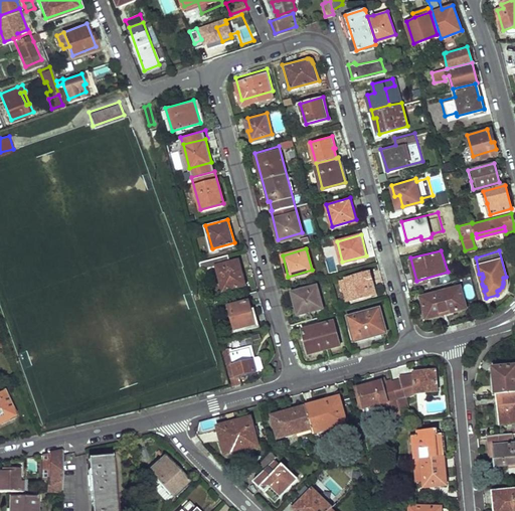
[(216,264),(223,289),(245,283),(238,259),(230,261),(227,252),(199,261),(201,268),(216,264)]
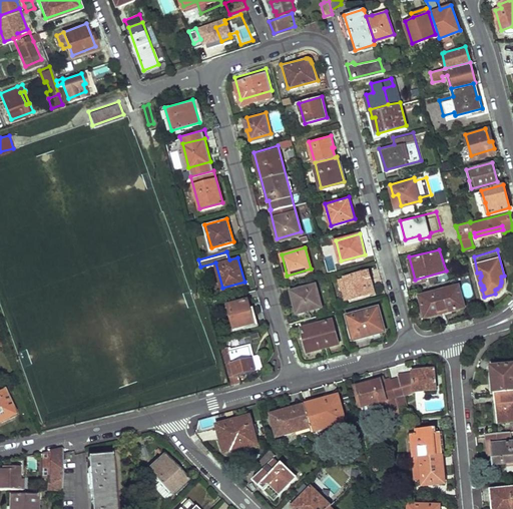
[(369,270),(344,276),(350,298),(375,291),(369,270)]
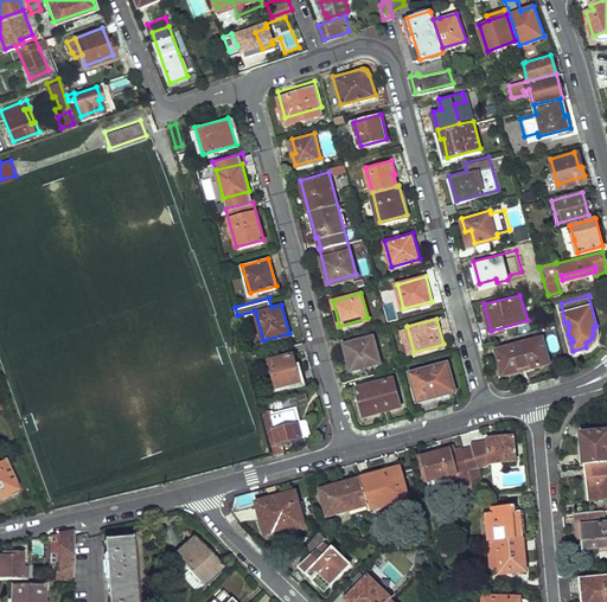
[(407,354),(414,352),(407,326),(400,328),(407,354)]
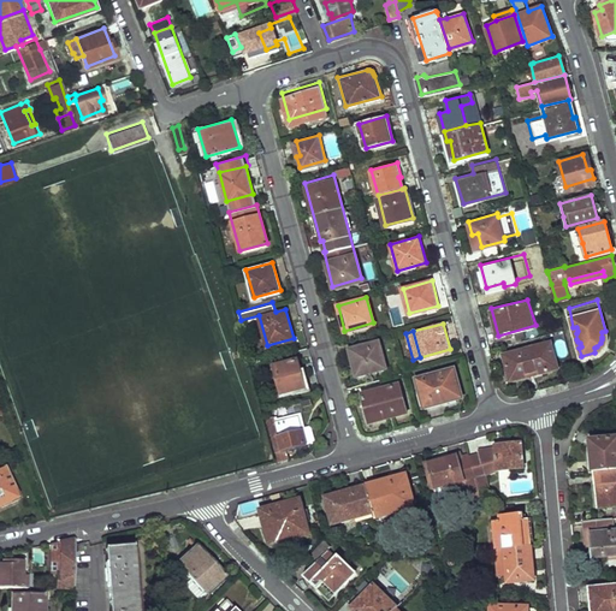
[(349,348),(356,374),(385,366),(378,340),(349,348)]
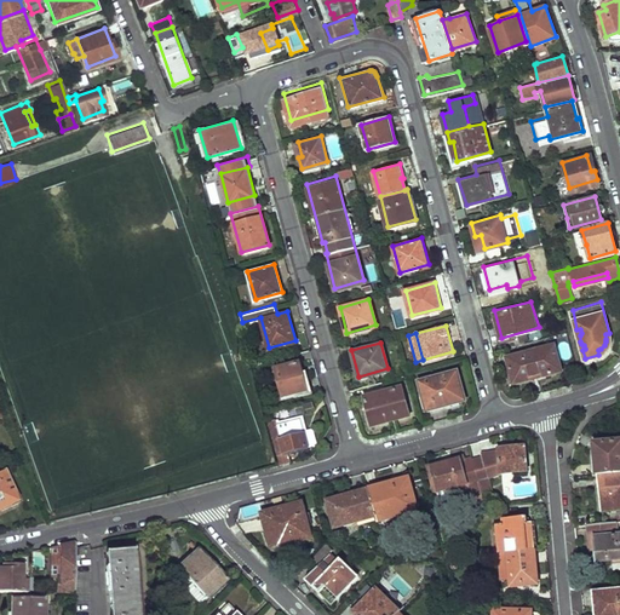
[(506,355),(514,381),(560,368),(554,343),(506,355)]
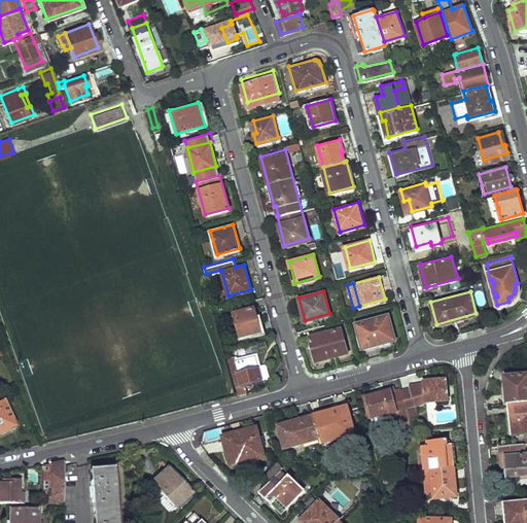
[(233,311),(239,337),(262,330),(255,305),(233,311)]
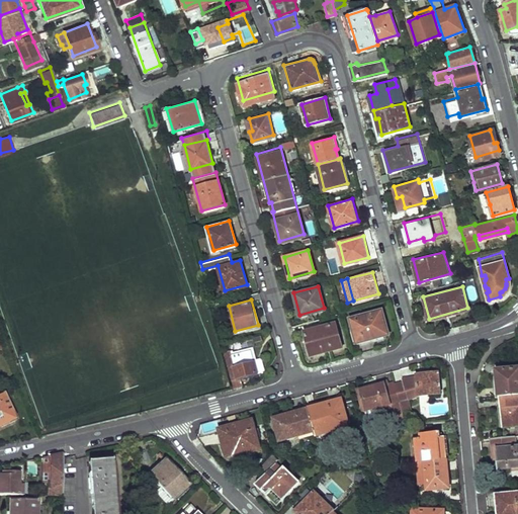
[(350,317),(357,342),(386,335),(389,332),(381,309),(350,317)]
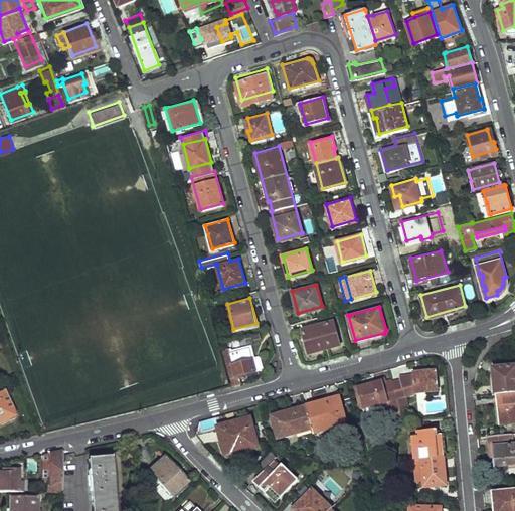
[(334,320),(302,328),(310,352),(340,344),(334,320)]
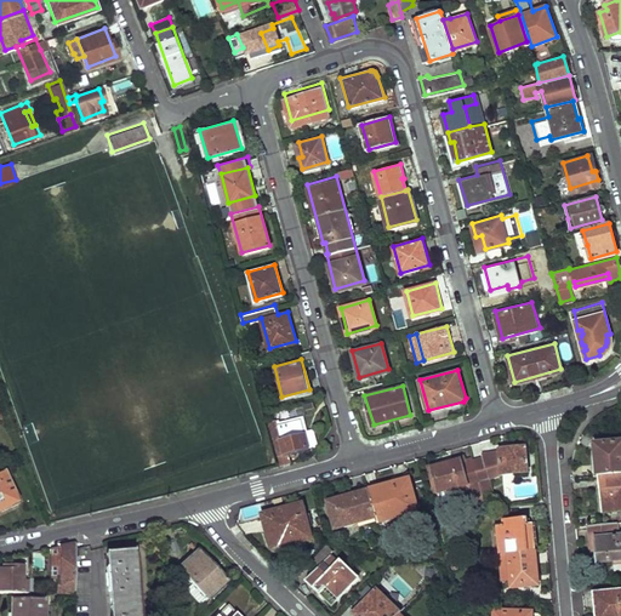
[(271,420),(281,462),(290,460),(288,451),(309,445),(302,417),(278,425),(277,418),(271,420)]
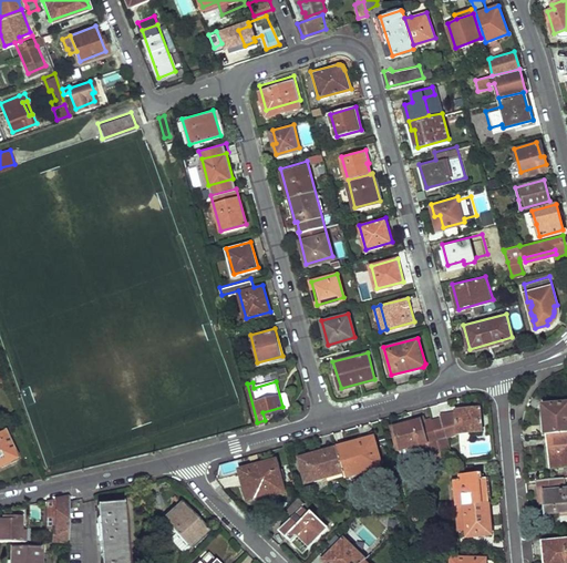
[(566,401),(538,405),(539,420),(543,420),(544,432),(566,430),(566,401)]
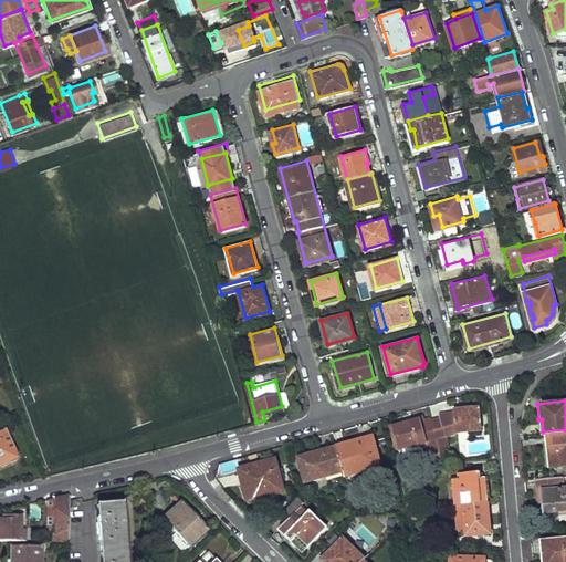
[(480,428),(478,406),(456,407),(456,409),(440,410),(441,416),(432,418),(438,439),(440,450),(449,446),(447,437),(458,430),(480,428)]
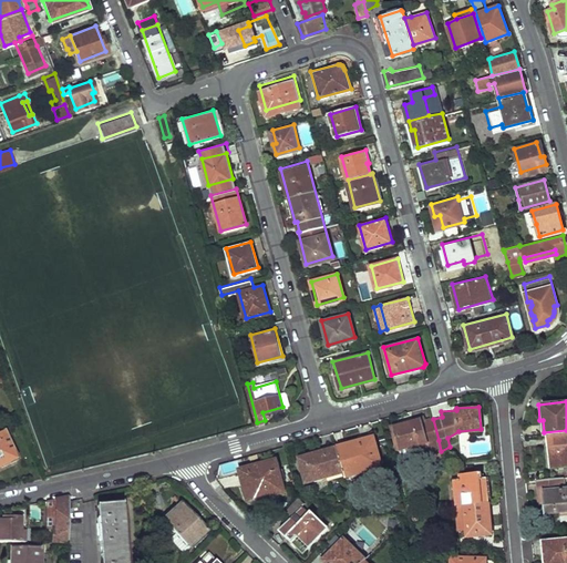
[(432,418),(414,422),(413,420),(392,426),(398,448),(419,442),(419,446),(439,440),(433,419),(432,418)]
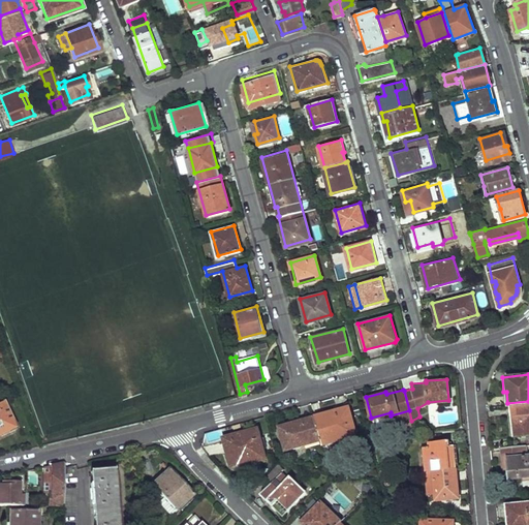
[(0,431),(16,424),(3,400),(0,401),(0,431)]
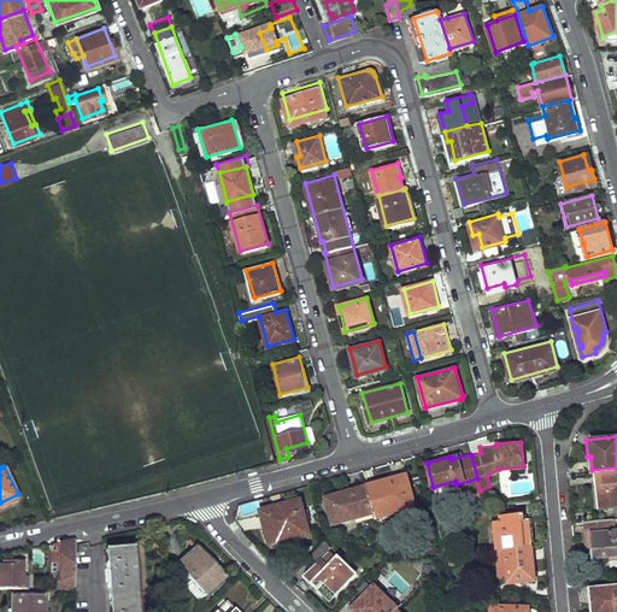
[(616,468),(592,470),(595,505),(616,502),(616,468)]
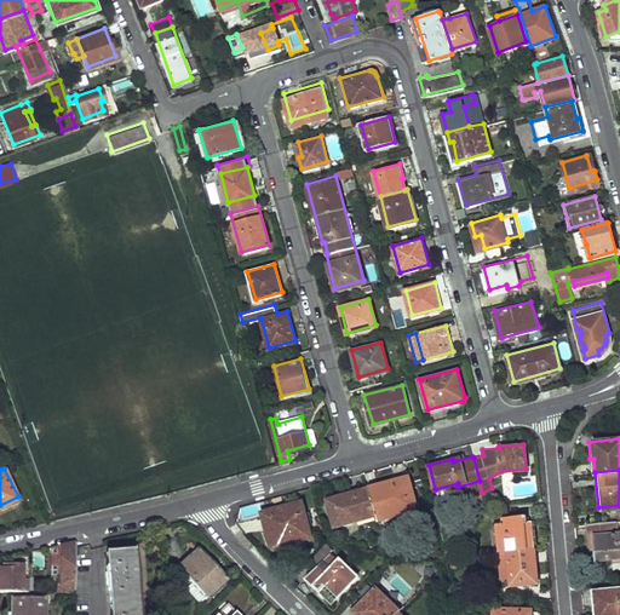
[(373,510),(377,518),(411,510),(413,509),(417,504),(408,476),(400,478),(396,483),(379,488),(378,484),(368,487),(373,510)]
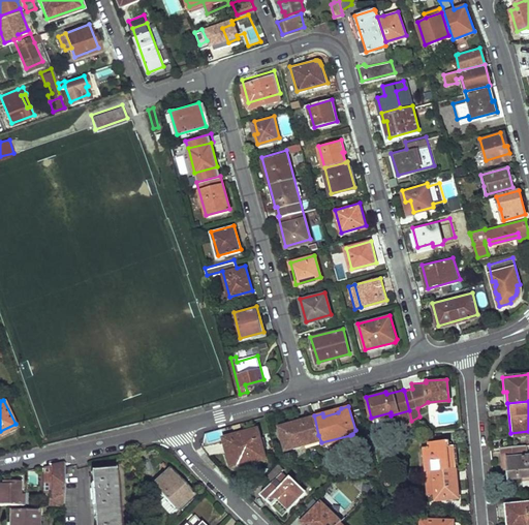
[(280,426),(286,448),(305,442),(304,439),(318,435),(314,415),(280,426)]
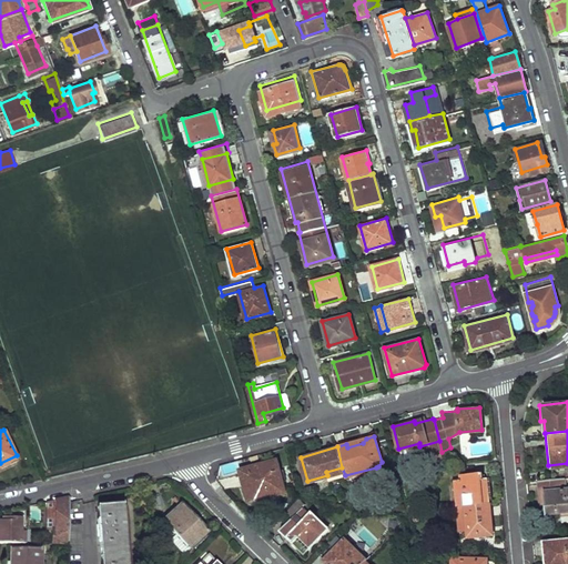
[(444,460),(443,452),(436,454),(437,460),(434,464),(438,467),(444,460)]
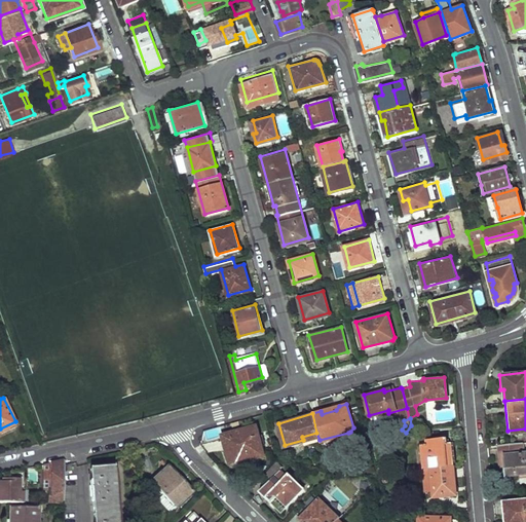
[(223,435),(229,459),(238,457),(239,459),(264,453),(256,425),(223,435)]
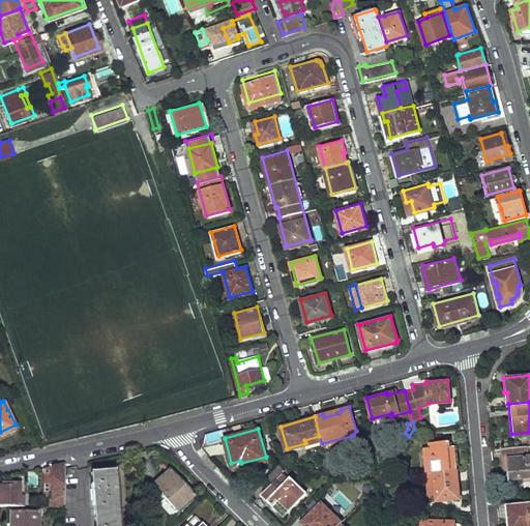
[(431,465),(432,471),(434,470),(457,469),(453,446),(450,446),(449,439),(431,441),(431,446),(425,447),(427,458),(423,458),(425,465),(431,465)]
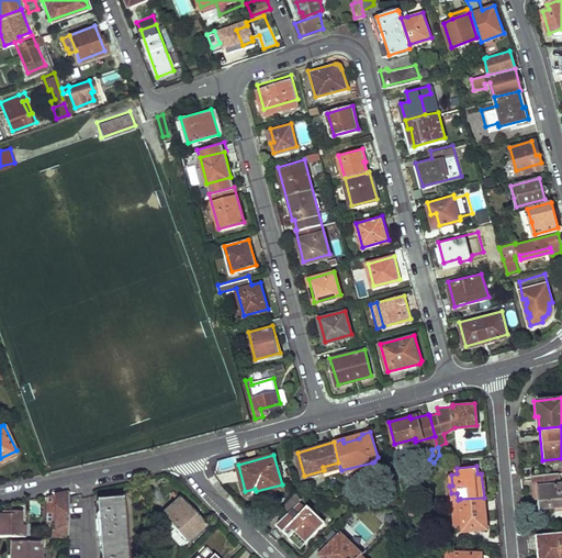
[(558,470),(531,473),(532,488),(537,488),(539,508),(561,505),(561,481),(559,482),(558,470)]
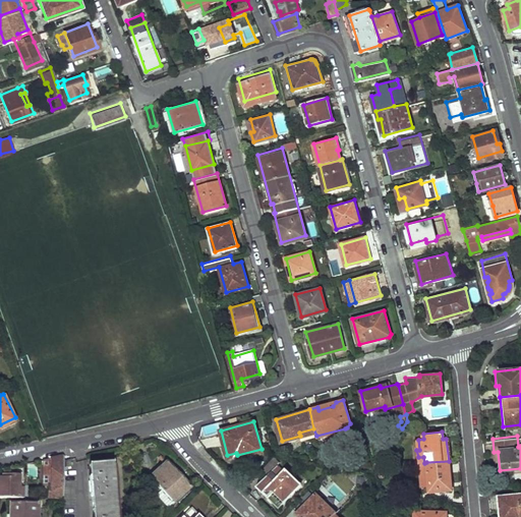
[(51,482),(50,495),(63,496),(64,464),(64,458),(64,453),(48,456),(48,460),(52,460),(54,481),(51,482)]
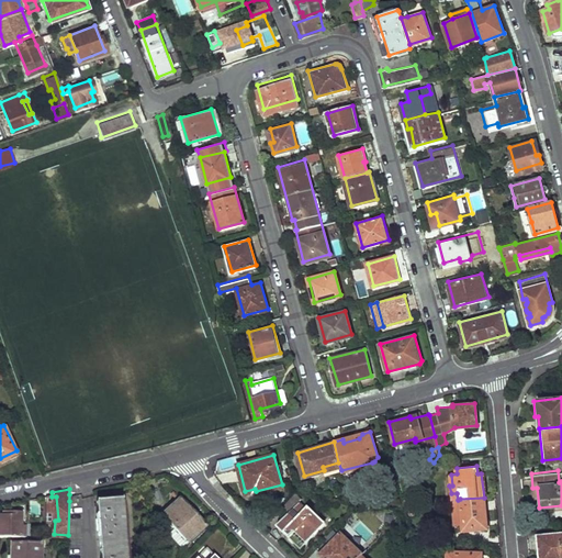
[(285,502),(289,505),(299,495),(294,491),(285,502)]
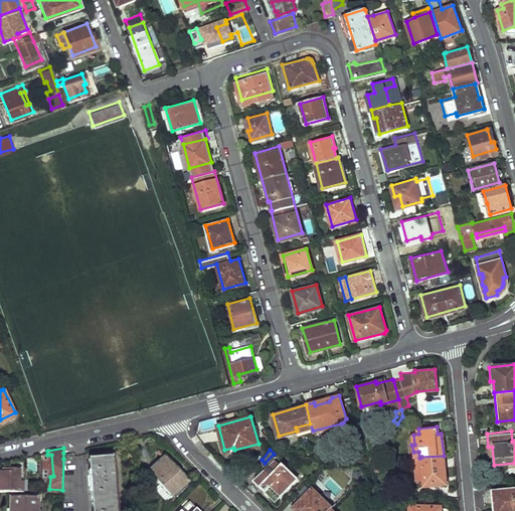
[(148,468),(169,493),(187,478),(166,453),(148,468)]
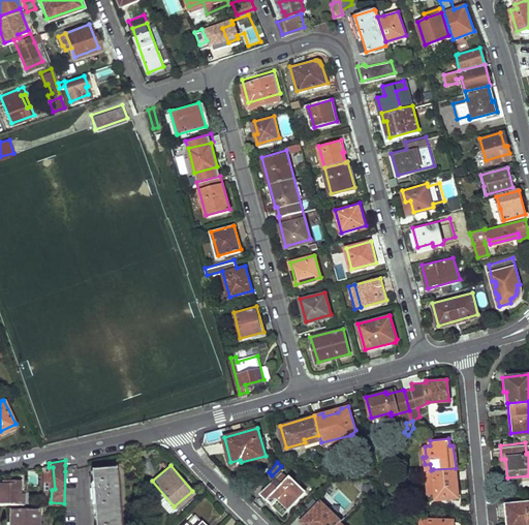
[(119,524),(115,466),(92,468),(96,524),(119,524)]
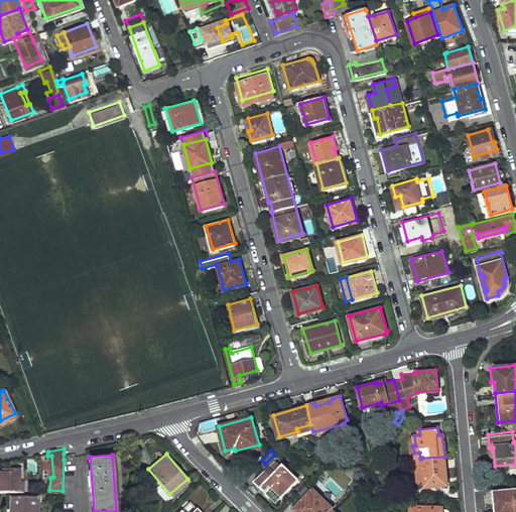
[(422,458),(425,487),(447,484),(444,457),(422,458)]
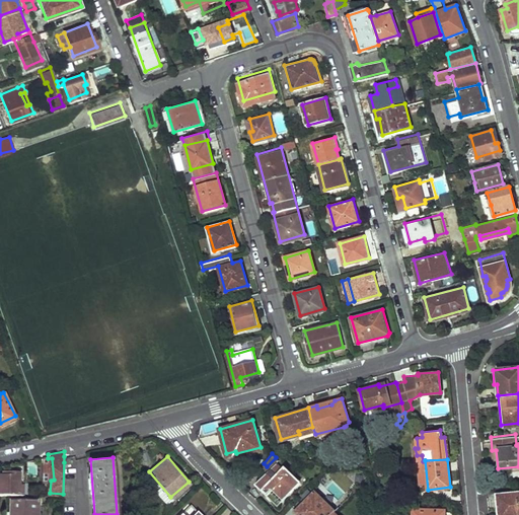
[(256,483),(271,497),(277,492),(282,497),(299,480),(285,465),(284,467),(277,460),(266,470),(267,471),(256,483)]
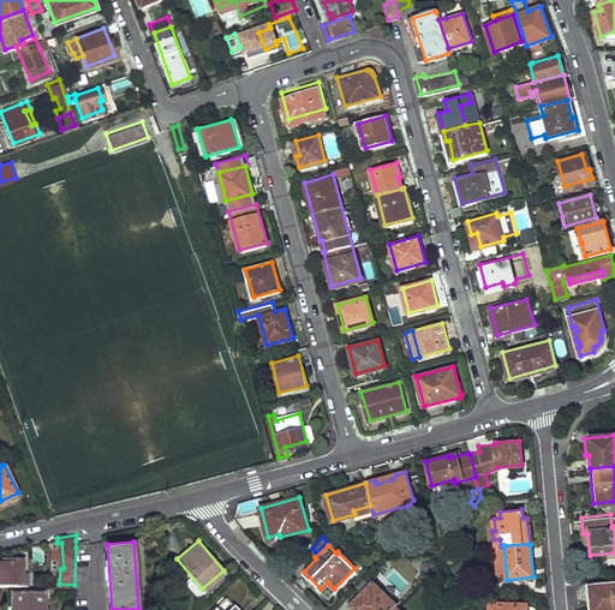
[(0,561),(0,582),(33,584),(33,569),(28,569),(28,573),(23,573),(24,558),(10,558),(10,561),(0,561)]
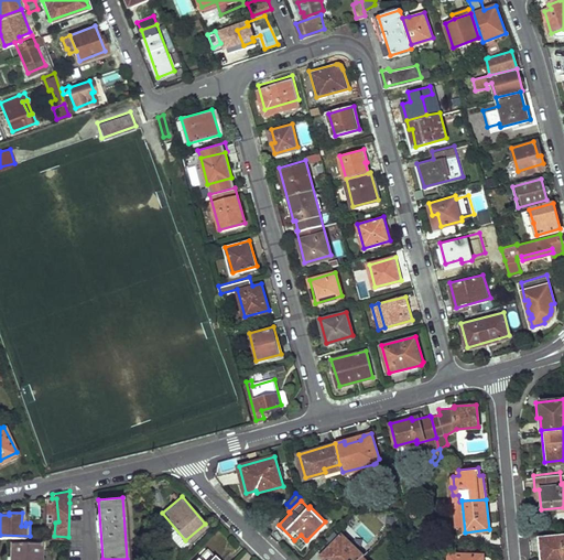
[(357,559),(364,555),(365,552),(343,531),(321,555),(326,559),(357,559)]
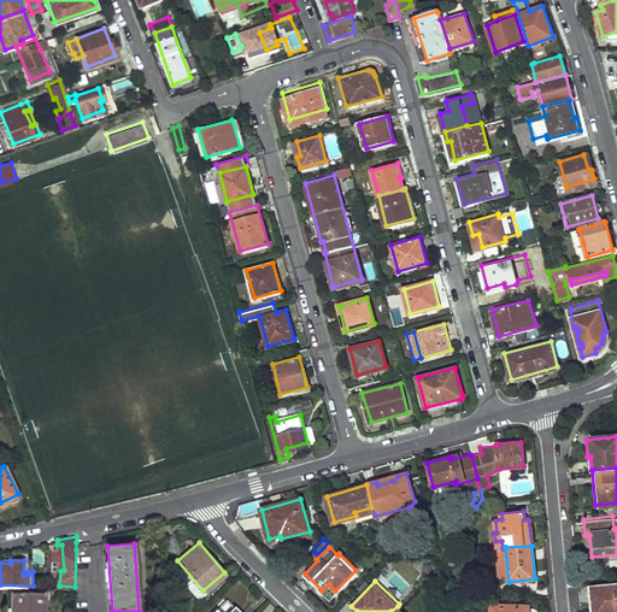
[(616,611),(616,582),(588,586),(591,611),(616,611)]
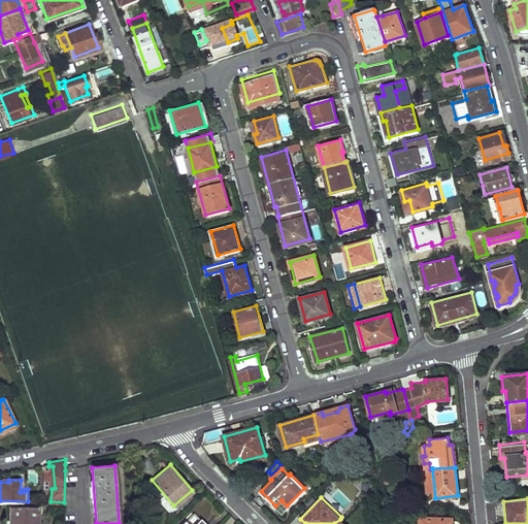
[(287,505),(282,500),(275,505),(283,512),(287,505)]
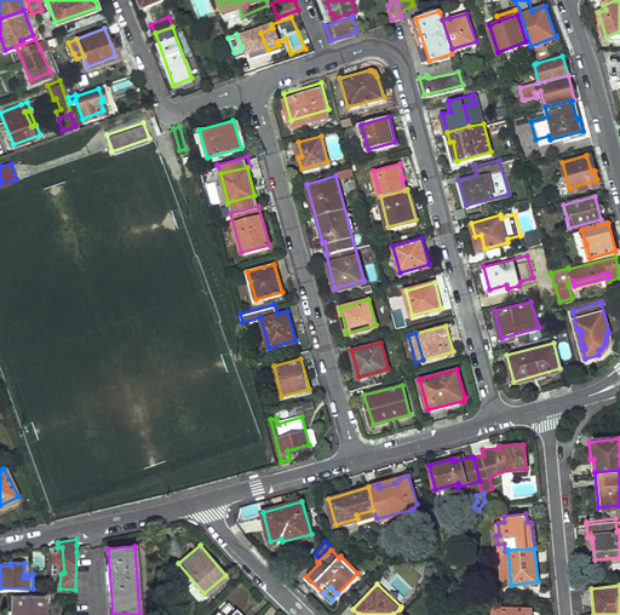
[(12,593),(11,614),(47,614),(49,595),(12,593)]
